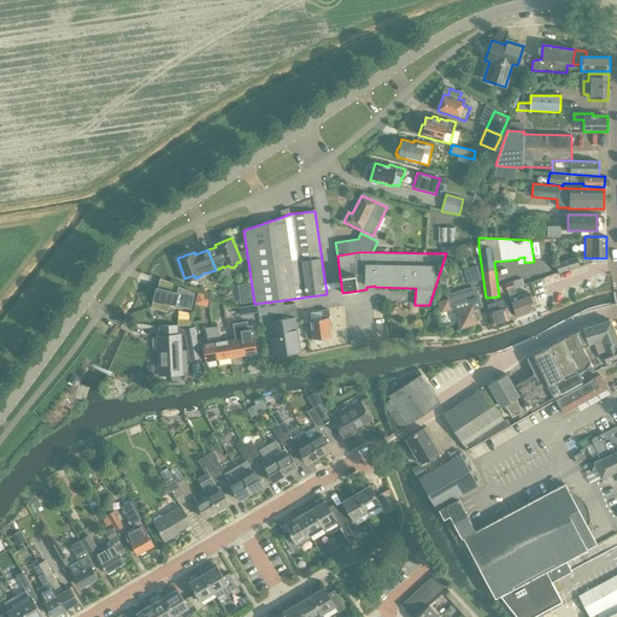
[(558,274),(580,266),(576,257),(556,263),(558,274)]
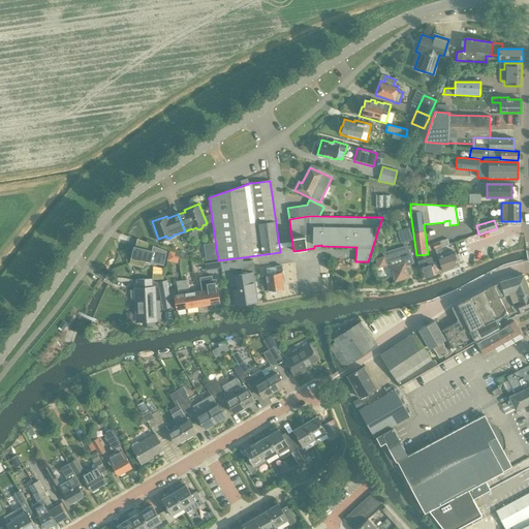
[(401,243),(403,243),(406,242),(413,240),(409,227),(397,231),(401,243)]
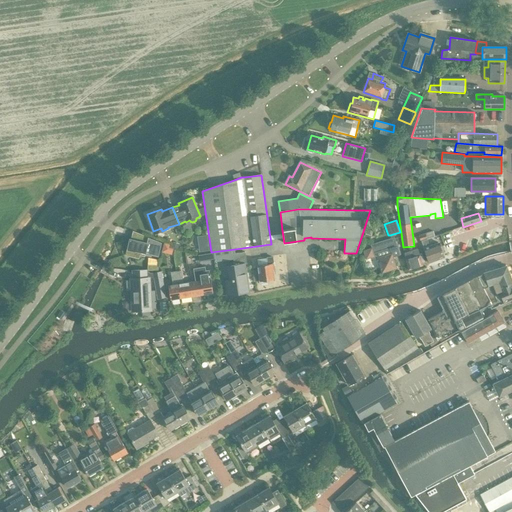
[(367,229),(364,237),(370,239),(373,232),(367,229)]
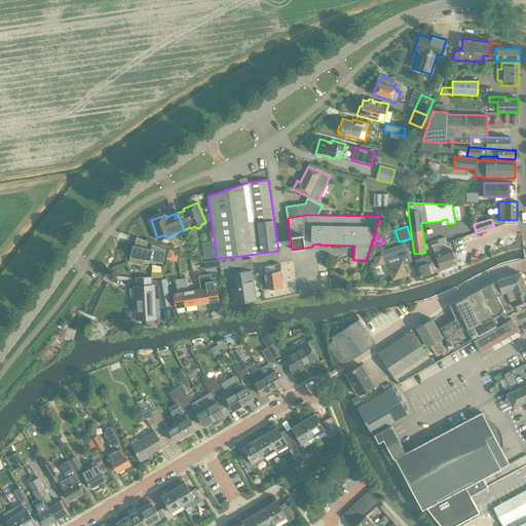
[(447,242),(445,238),(445,237),(437,239),(439,246),(447,243),(447,242)]
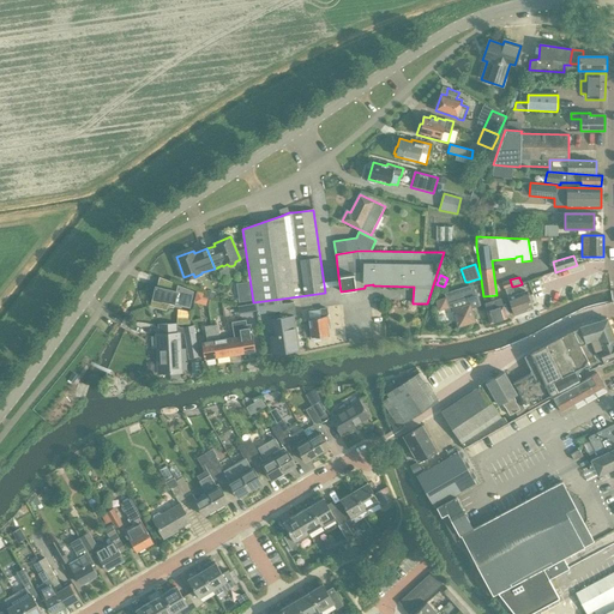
[(512,287),(510,280),(501,282),(504,289),(505,289),(506,288),(507,288),(512,287)]
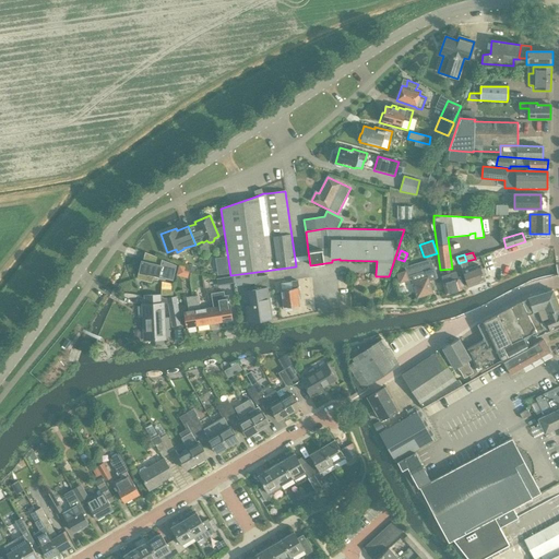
[(437,278),(430,259),(429,256),(426,257),(427,260),(404,266),(405,271),(396,273),(400,283),(406,281),(412,284),(416,296),(414,300),(417,302),(419,298),(433,294),(429,281),(437,278)]
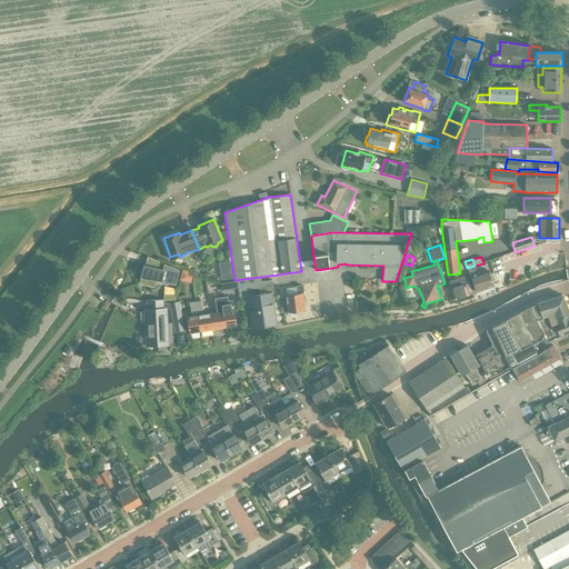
[(230,262),(221,263),(223,280),(232,279),(230,262)]
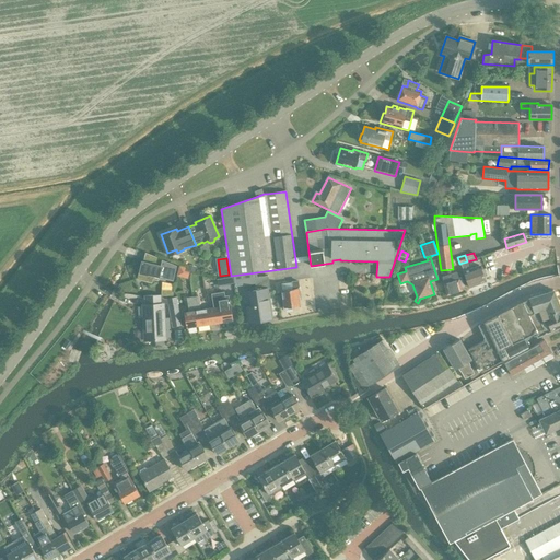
[(139,273),(137,280),(151,283),(152,280),(158,281),(158,280),(159,279),(160,279),(164,280),(165,278),(173,280),(173,279),(176,266),(162,260),(161,266),(141,260),(139,273)]
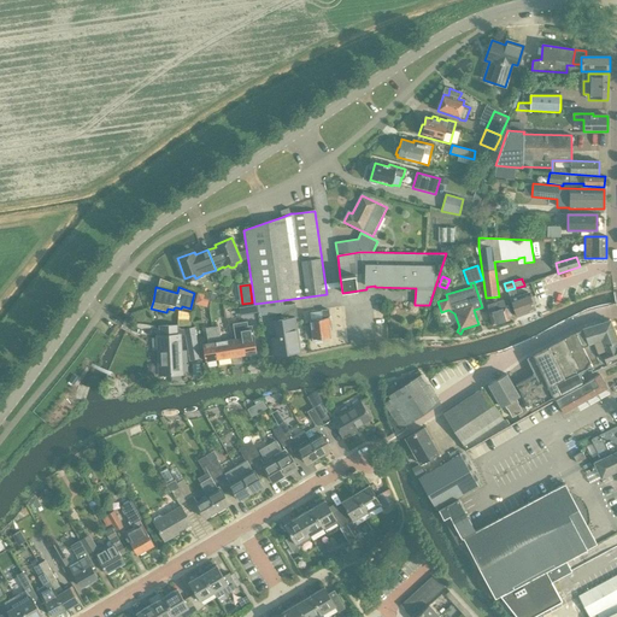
[(529,292),(513,298),(512,298),(509,289),(507,291),(510,299),(517,317),(535,310),(529,292)]
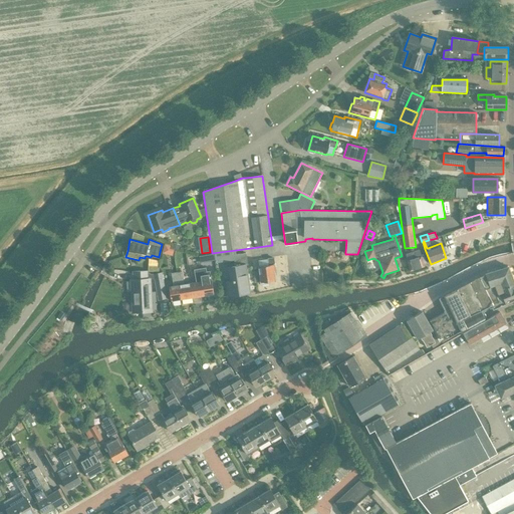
[(426,263),(424,256),(423,254),(421,255),(420,249),(406,254),(407,260),(410,271),(425,266),(424,263),(426,263)]
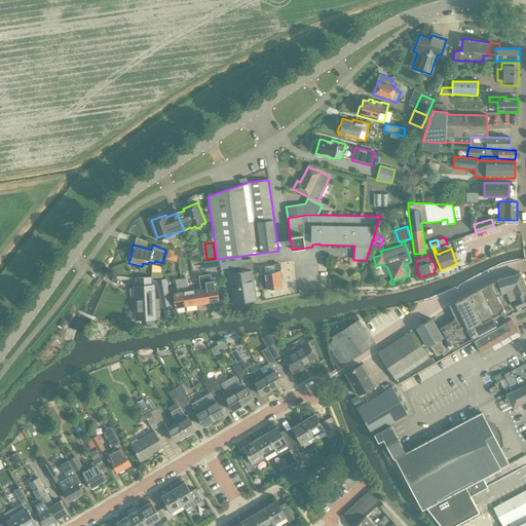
[(256,300),(252,273),(252,271),(254,271),(252,259),(238,261),(239,270),(233,270),(236,287),(230,288),(232,303),(256,300)]
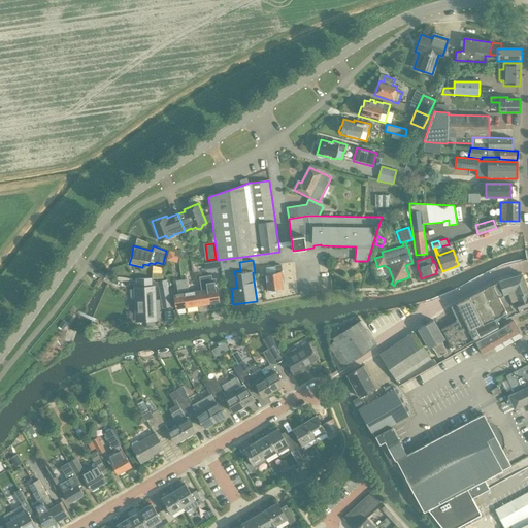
[(261,291),(267,290),(268,292),(277,291),(276,289),(282,288),(281,277),(283,277),(281,265),(275,266),(276,273),(265,274),(266,277),(260,278),(261,291)]
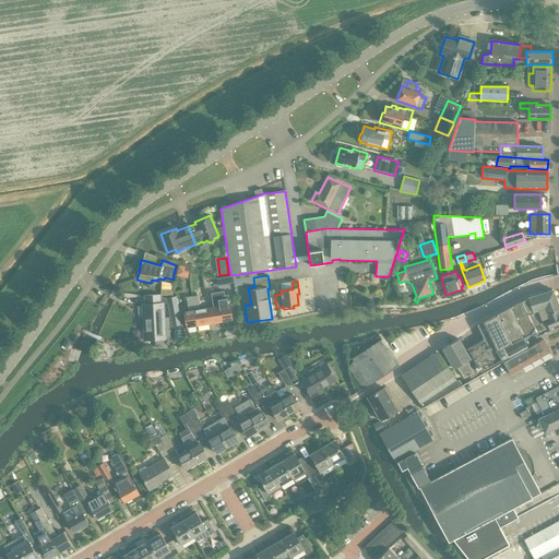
[(527,298),(519,302),(527,321),(533,332),(534,332),(536,331),(542,328),(538,322),(547,318),(546,314),(558,308),(558,305),(552,289),(527,297),(527,298)]
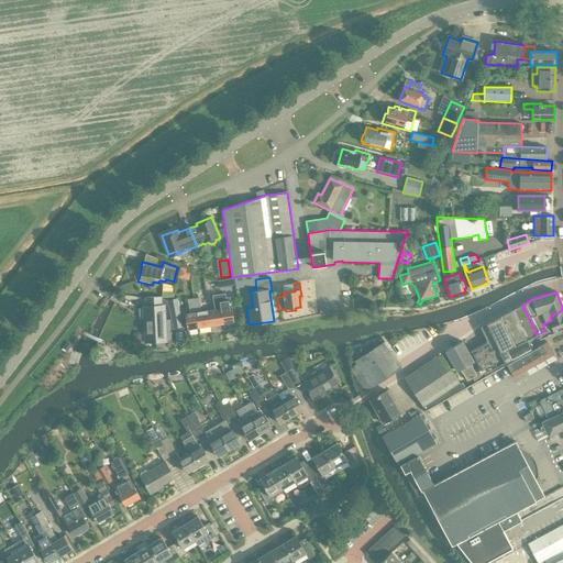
[(224,293),(218,294),(223,323),(234,322),(232,307),(230,297),(227,297),(225,293),(224,293)]
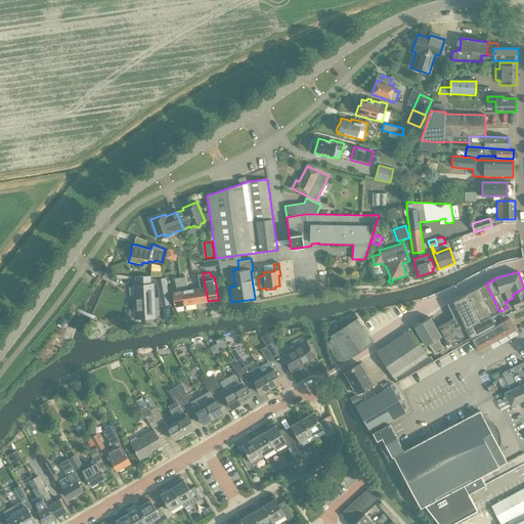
[(200,288),(193,289),(195,303),(197,303),(208,301),(203,273),(198,274),(200,288)]
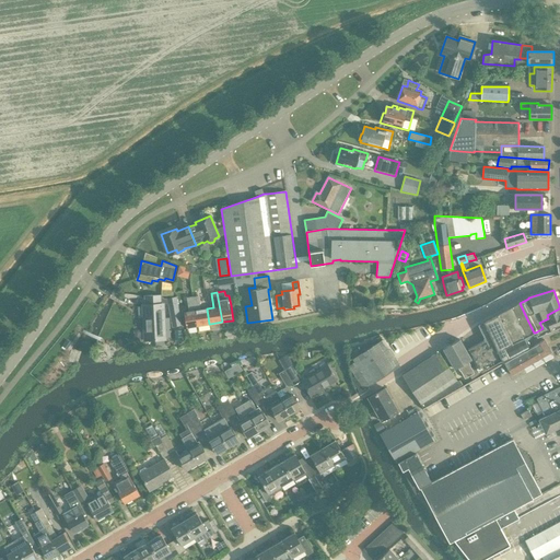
[(198,295),(193,296),(197,326),(209,324),(207,308),(200,310),(198,295)]
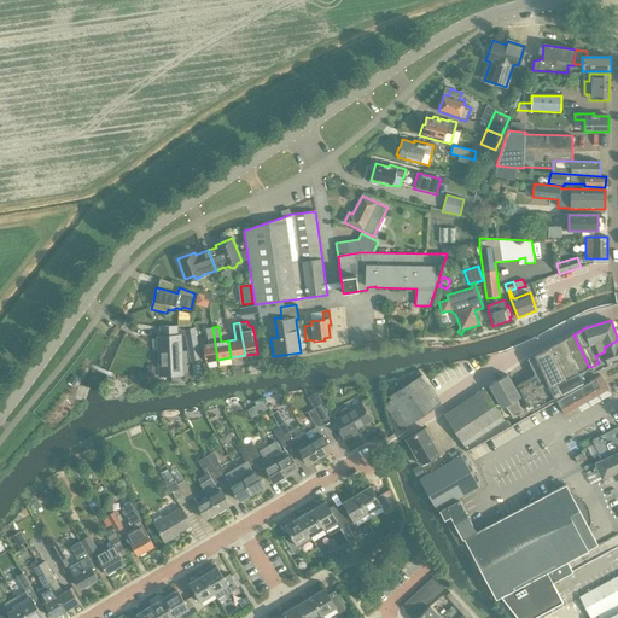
[(161,337),(158,337),(161,375),(181,374),(180,336),(176,336),(176,327),(159,328),(161,337)]
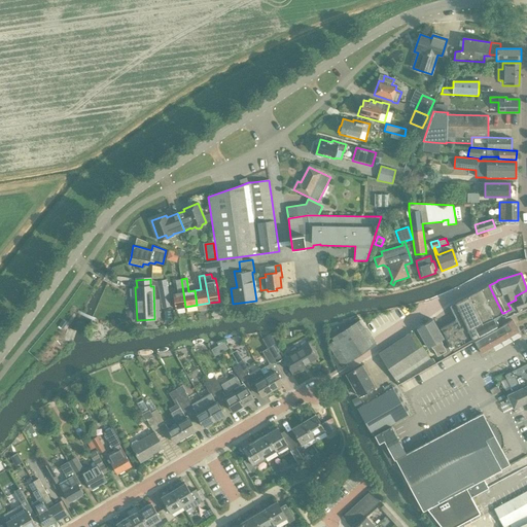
[(178,293),(173,293),(176,308),(185,307),(181,279),(176,280),(178,293)]
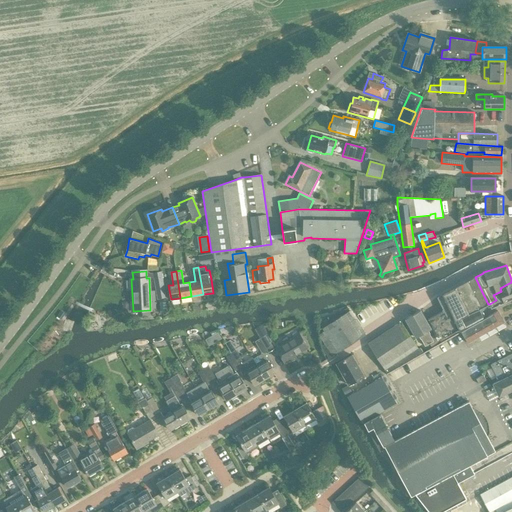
[(161,272),(153,273),(156,294),(164,292),(161,272)]
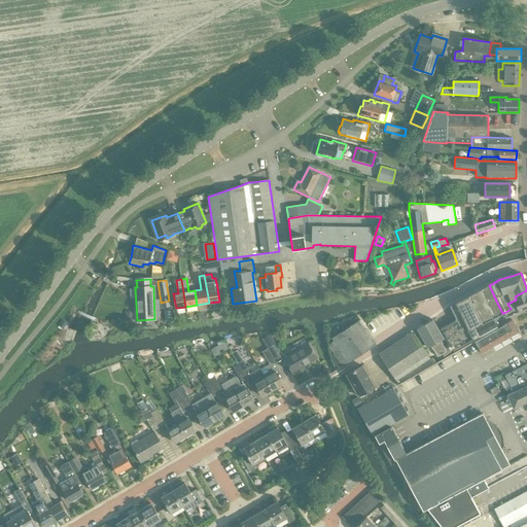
[(503,313),(497,303),(489,285),(469,295),(484,324),(493,319),(503,313)]
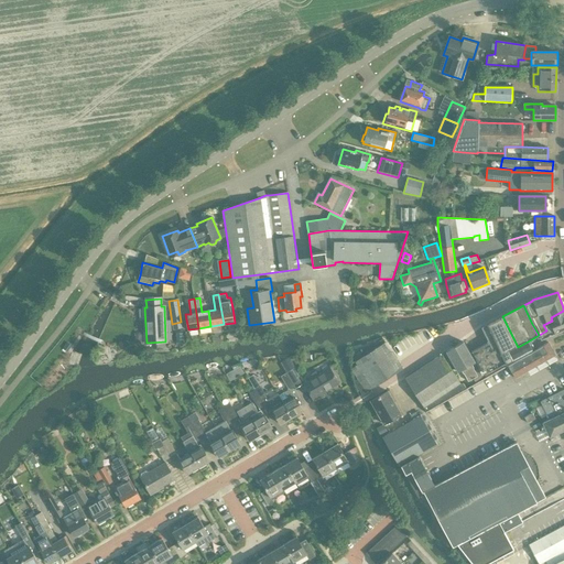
[(541,334),(539,335),(541,340),(545,338),(563,329),(563,311),(551,317),(552,321),(543,325),(546,331),(541,334)]
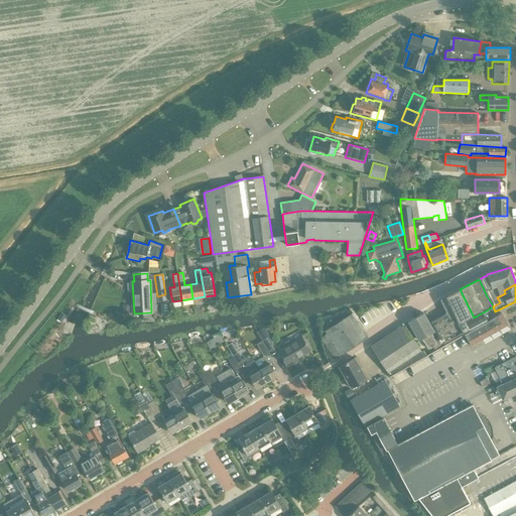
[(460,289),(440,299),(447,313),(460,335),(469,330),(465,323),(474,317),(460,289)]
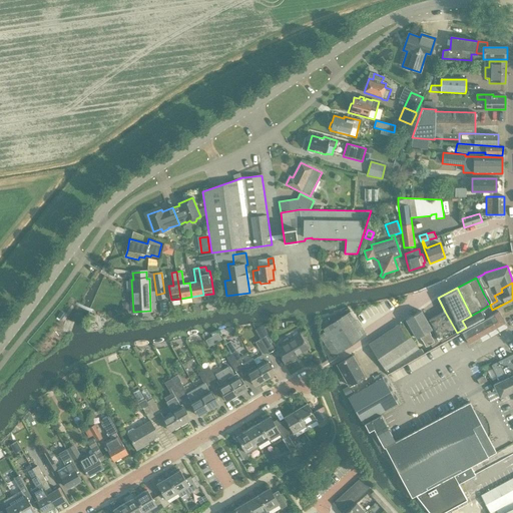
[(366,335),(351,312),(349,308),(322,326),(324,329),(323,329),(325,332),(320,336),(333,357),(366,335)]
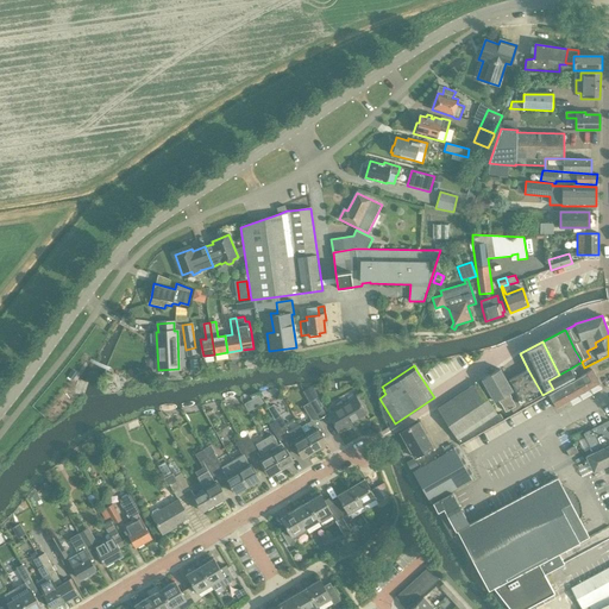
[(512,397),(509,394),(513,391),(500,369),(482,380),(495,402),(498,400),(501,403),(506,412),(510,409),(515,406),(513,400),(512,397)]
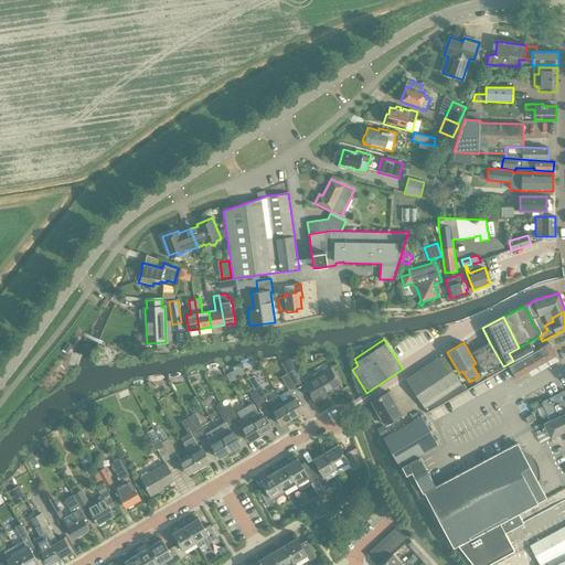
[(529,342),(519,348),(509,353),(513,361),(533,350),(529,342)]
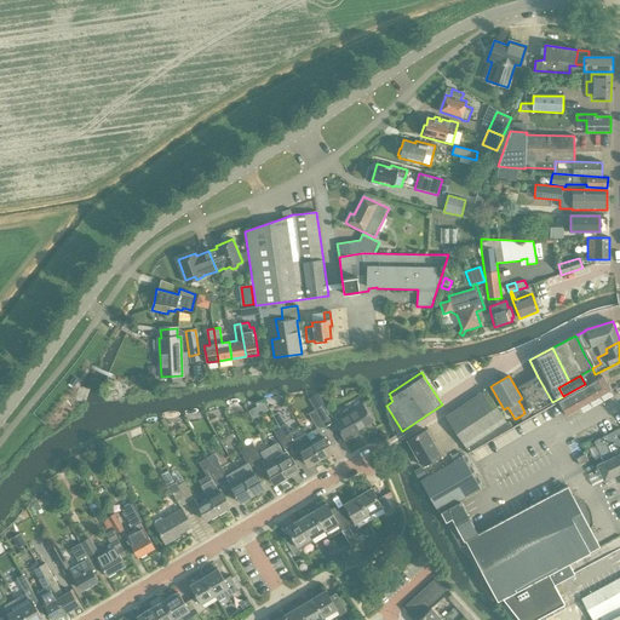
[(533,413),(552,402),(538,377),(518,386),(528,403),(522,407),(524,413),(520,417),(523,422),(534,414),(533,413)]
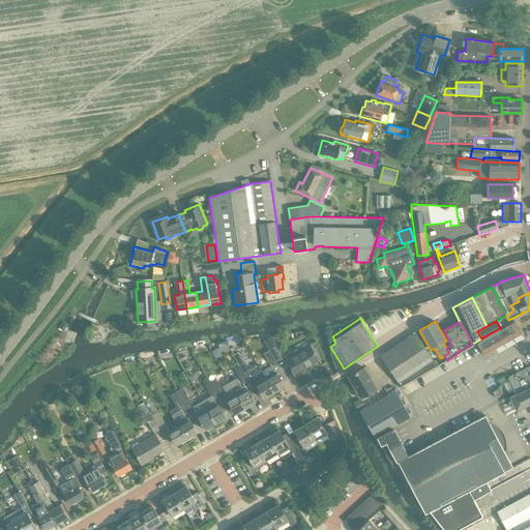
[(490,352),(521,333),(522,333),(516,322),(482,340),(477,343),(483,355),(490,352)]
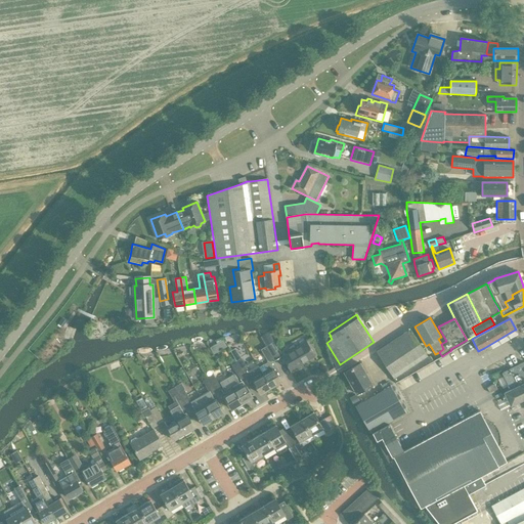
[(430,354),(428,356),(410,330),(376,352),(393,379),(396,382),(433,361),(430,354)]
